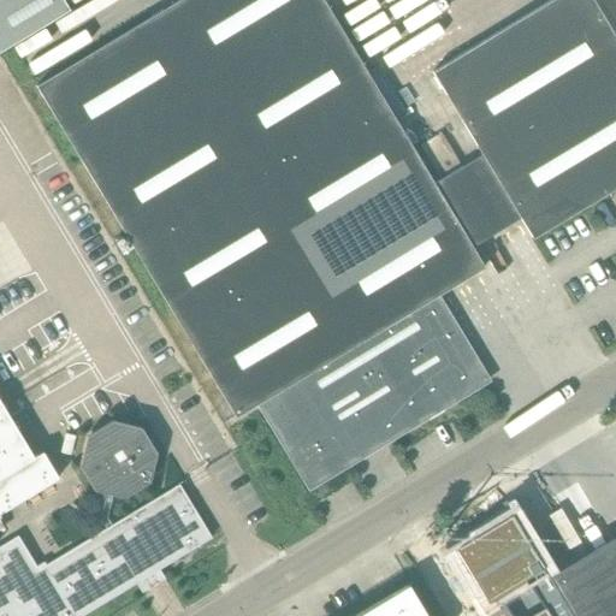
[(0,0),(0,25),(11,45),(70,10),(64,0),(0,0)]
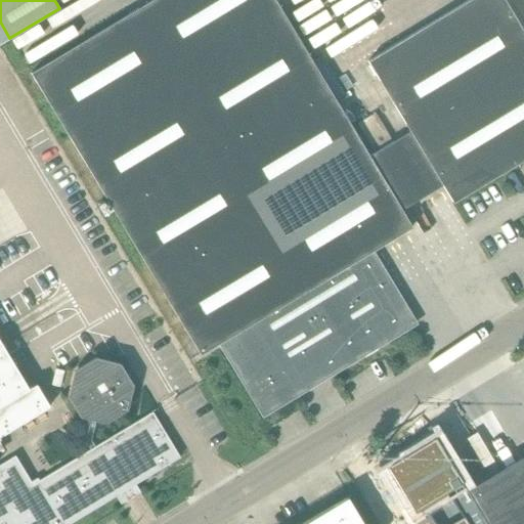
[(274,0),(150,0),(31,73),(201,354),(221,342),(234,362),(264,411),(306,387),(308,390),(320,382),(318,379),(411,322),(369,253),(411,227),(401,210),(442,185),(452,203),(523,159),(523,33),(504,0),(468,0),(367,60),(409,131),(392,141),(375,113),(357,124),(375,153),(368,156),(274,0)]
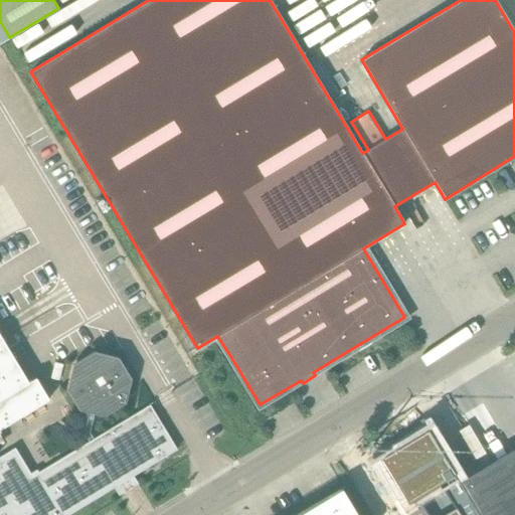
[(28,381),(0,335),(0,514),(67,514),(176,450),(150,405),(94,439),(90,433),(95,413),(103,415),(124,402),(130,379),(118,358),(94,352),(73,364),(67,388),(79,409),(88,411),(82,433),(89,442),(31,476),(15,448),(0,457),(0,428),(48,399),(35,377),(28,381)]
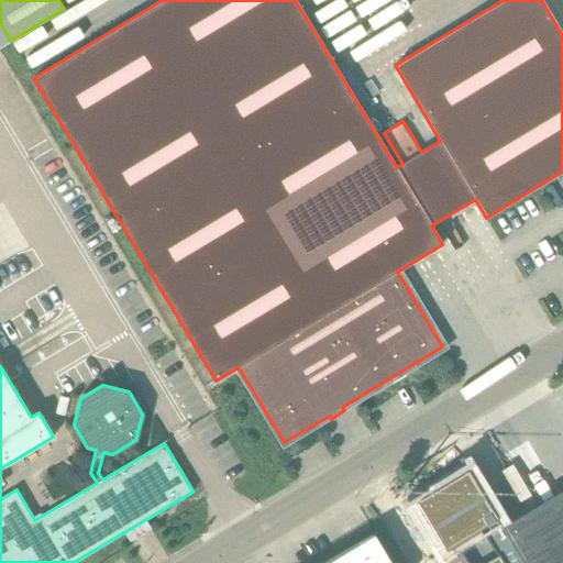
[(466,468),(414,500),(437,540),(443,537),(454,554),(438,562),(562,562),(562,487),(501,526),(466,468)]
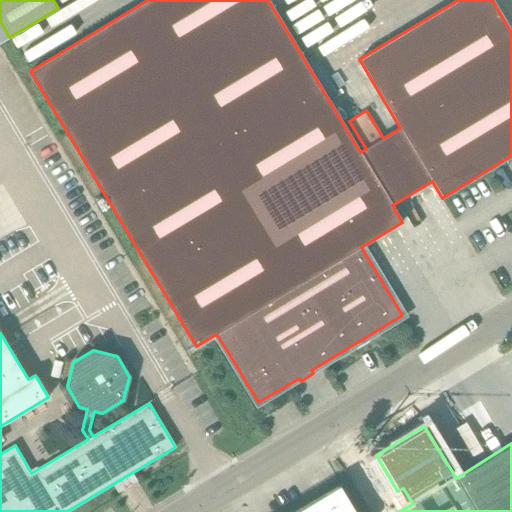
[(354,511),(340,487),(342,486),(341,484),(295,511),(354,511)]
